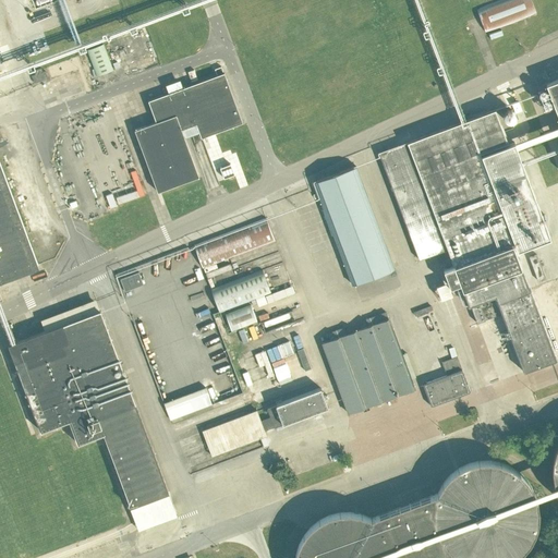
[(506,0),(478,11),(486,32),(536,12),(531,0),(506,0)]
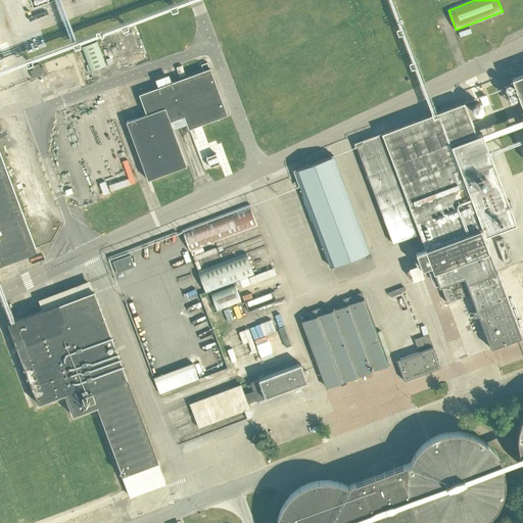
[(82,47),(91,72),(106,65),(97,42),(82,47)]
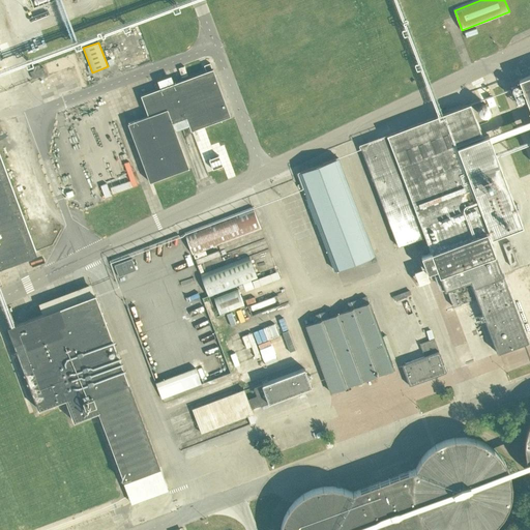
[(142,94),(149,115),(128,122),(150,182),(189,168),(173,121),(187,116),(192,130),(231,116),(214,68),(213,68),(211,62),(205,64),(207,70),(142,94)]
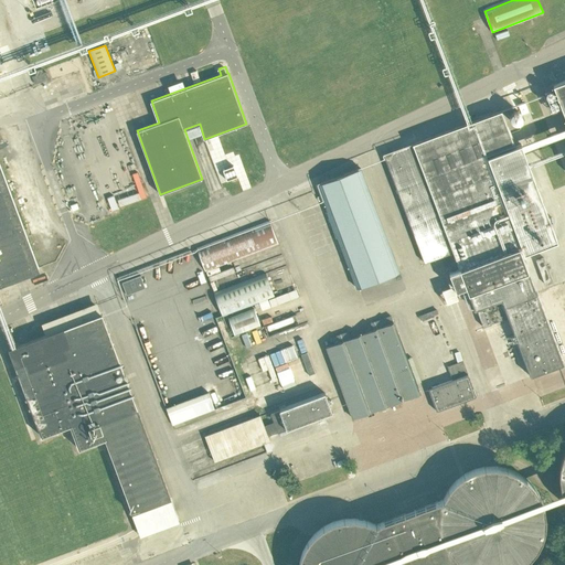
[(34,76),(36,84),(49,80),(45,72),(43,73),(42,70),(35,72),(36,75),(34,76)]
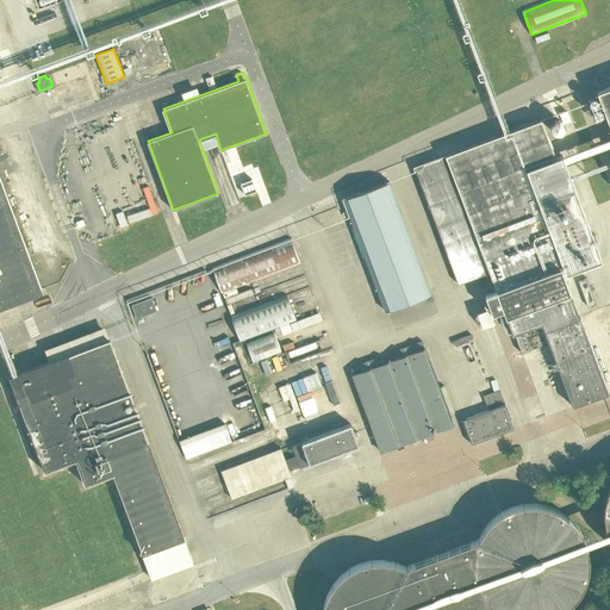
[(609,85),(598,89),(609,120),(609,85)]
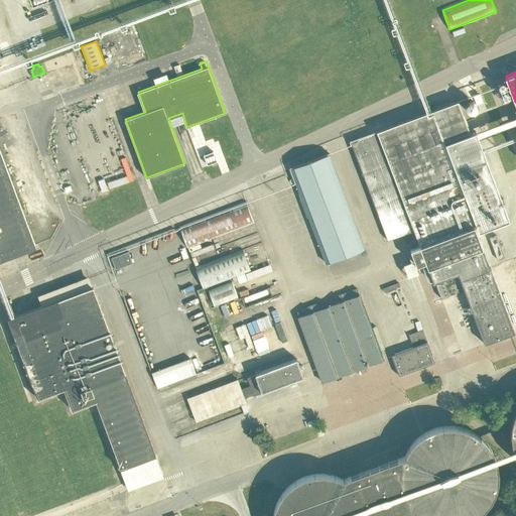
[(150,84),(163,80),(161,73),(148,78),(150,84)]
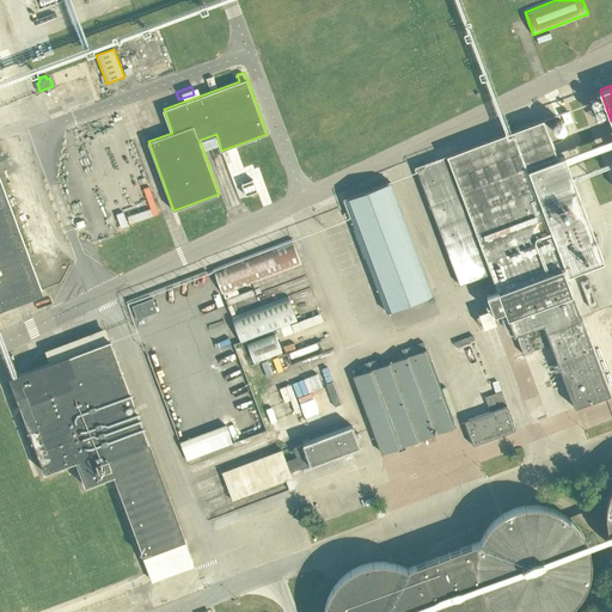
[(460,285),(490,274),(514,336),(543,325),(575,408),(610,395),(563,276),(607,259),(567,155),(560,158),(544,118),(415,167),(460,285)]
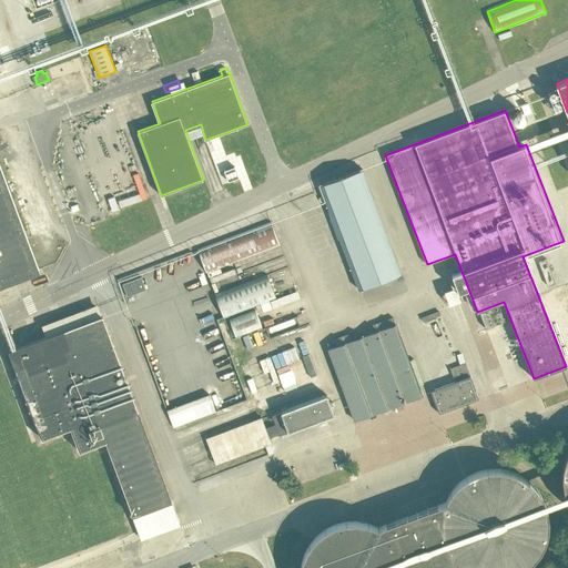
[(0,284),(40,270),(0,161),(0,284)]
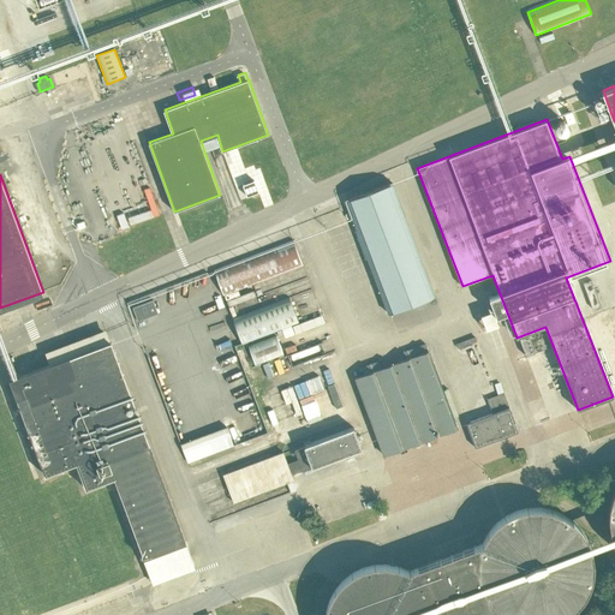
[(346,201),(389,314),(435,297),(392,183),(346,201)]
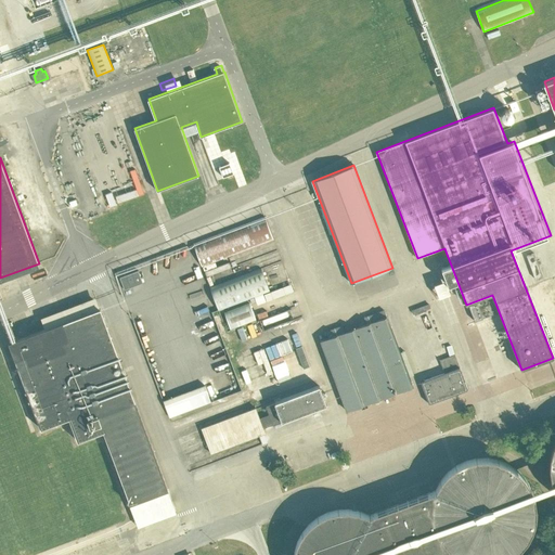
[(132,189),(112,195),(111,191),(103,193),(106,205),(143,194),(136,167),(127,170),(132,189)]
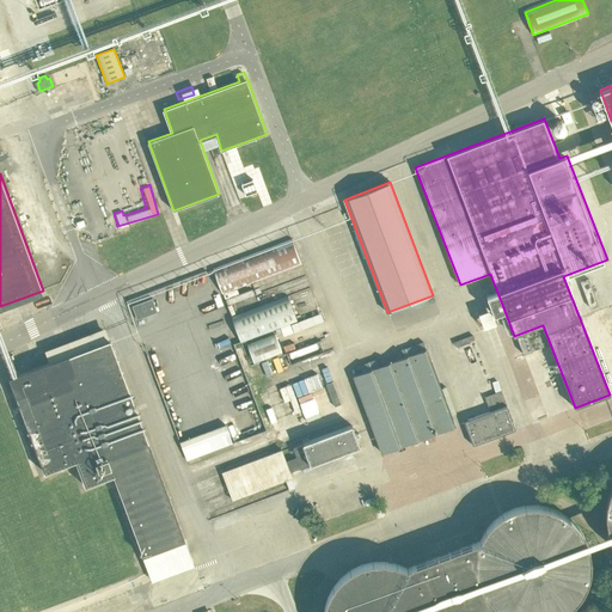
[(75,218),(81,215),(77,200),(69,202),(75,218)]
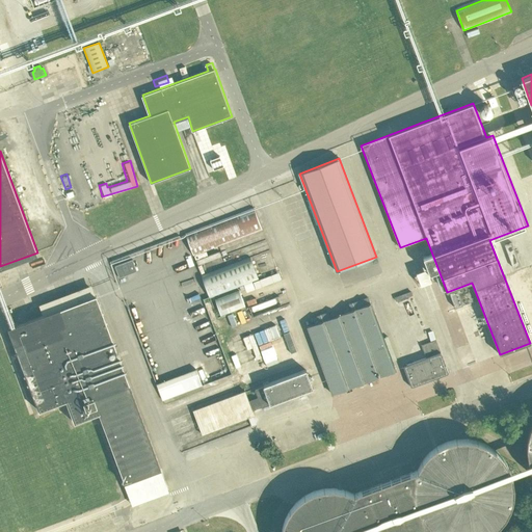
[(257,207),(185,233),(193,255),(265,229),(257,207)]
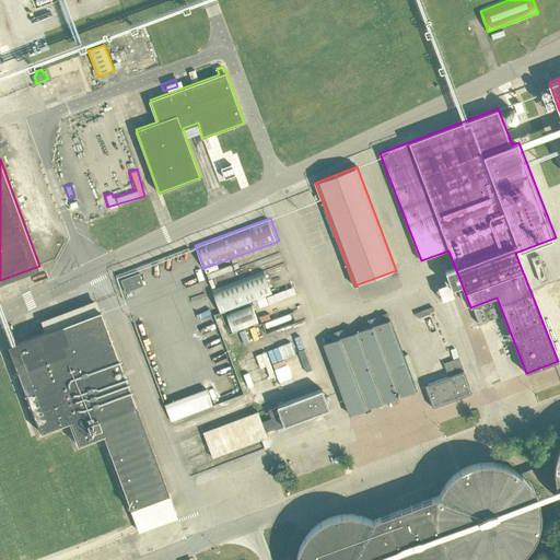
[(531,258),(539,281),(547,279),(538,255),(531,258)]
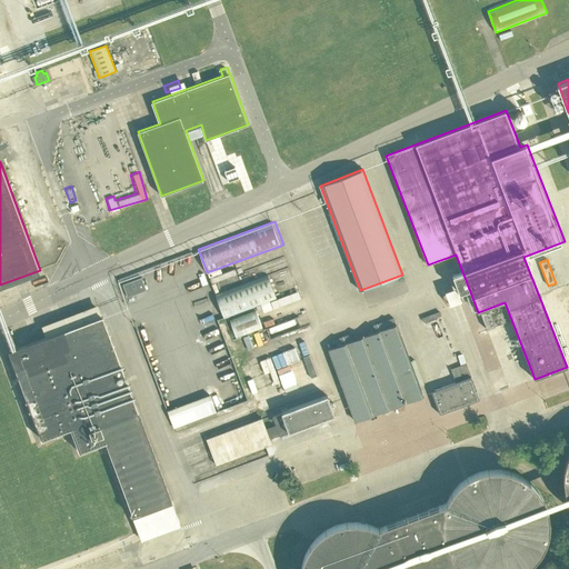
[(220,268),(207,272),(209,278),(221,273),(220,268)]
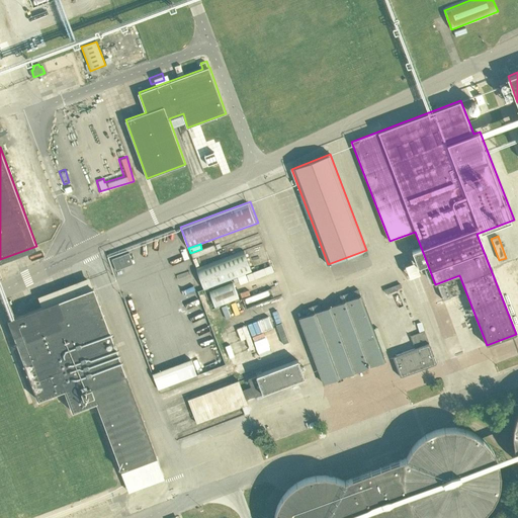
[(216,250),(213,245),(190,253),(192,258),(216,250)]
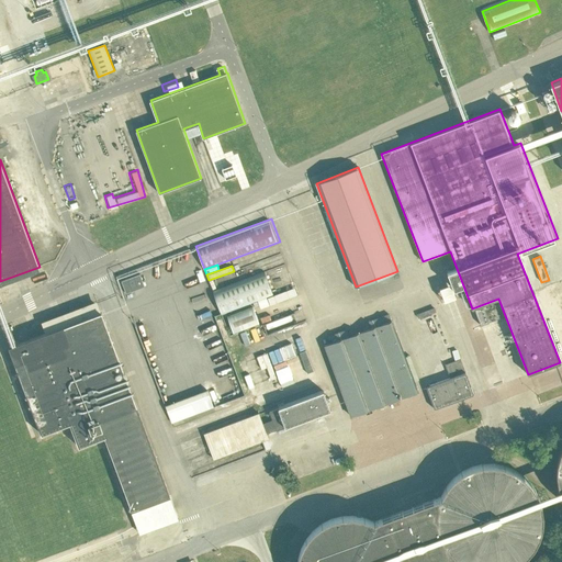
[(265,271),(212,291),(221,314),(273,295),(265,271)]
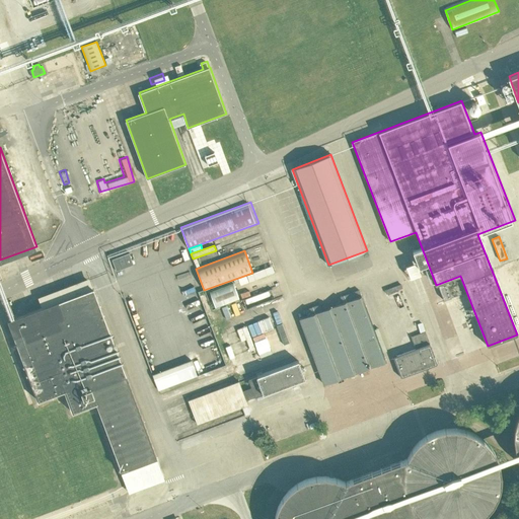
[(129,253),(112,261),(116,271),(133,265),(129,253)]
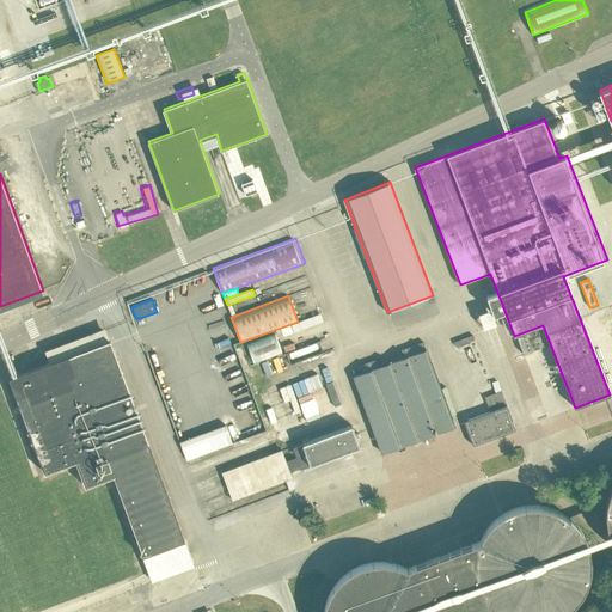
[(294,331),(322,320),(319,314),(292,324),(294,331)]
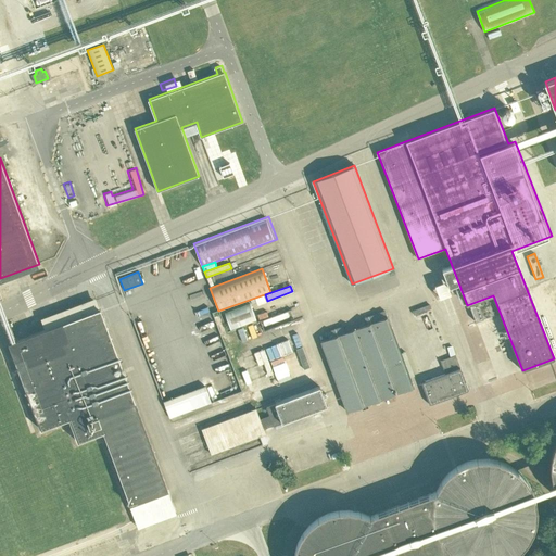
[(469,306),(476,321),(483,319),(500,313),(493,297),(477,303),(477,304),(469,306)]
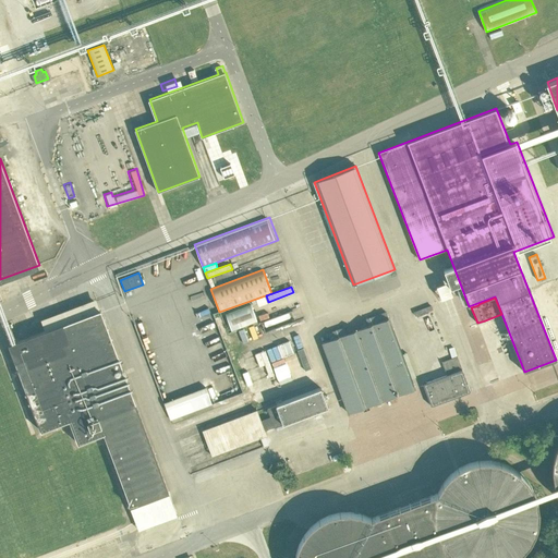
[(231,330),(257,320),(251,304),(226,314),(231,330)]
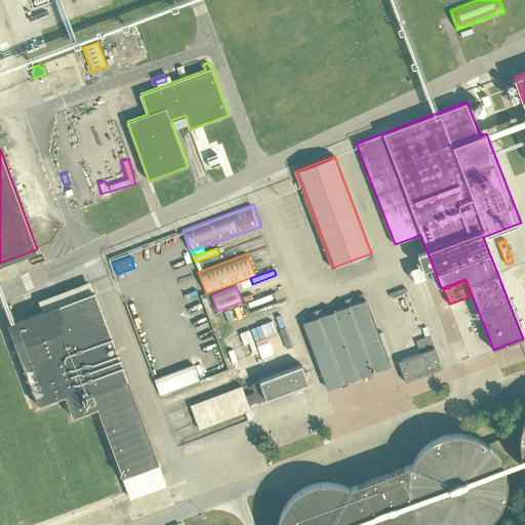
[(406,291),(405,287),(390,293),(391,296),(406,291)]
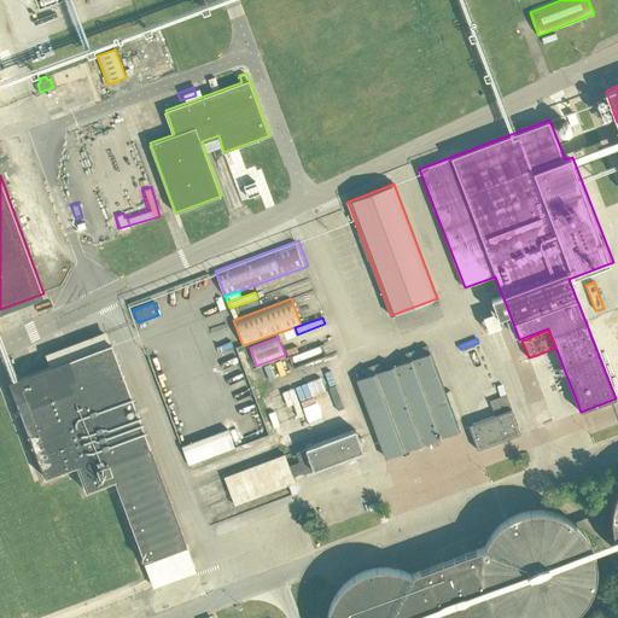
[(112,345),(45,371),(11,383),(46,477),(79,465),(88,490),(118,479),(147,559),(185,546),(112,345)]
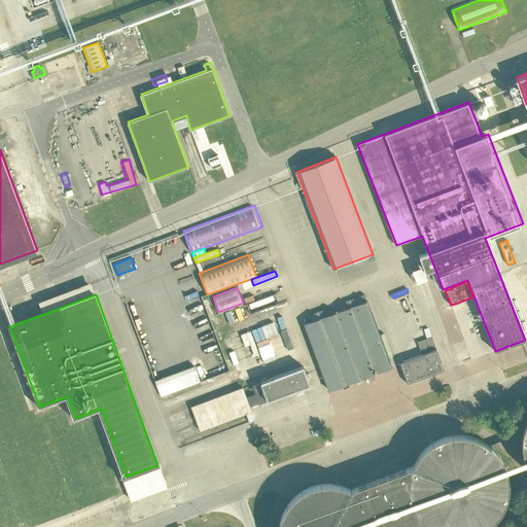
[(348,308),(326,316),(324,310),(310,316),(312,321),(305,324),(329,391),(392,367),(364,295),(345,303),(348,308)]
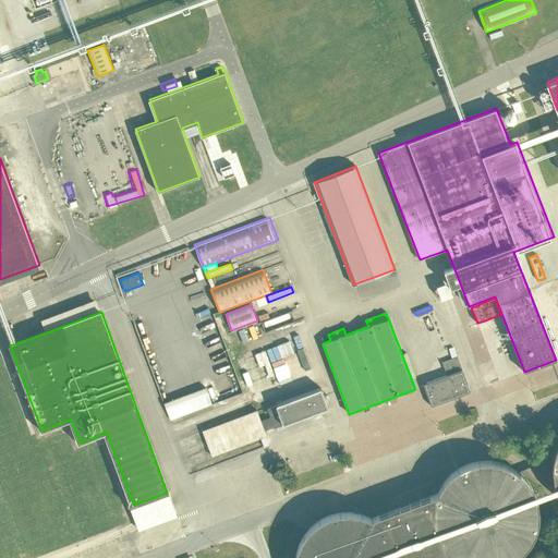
[(269,362),(293,351),(288,339),(264,350),(269,362)]
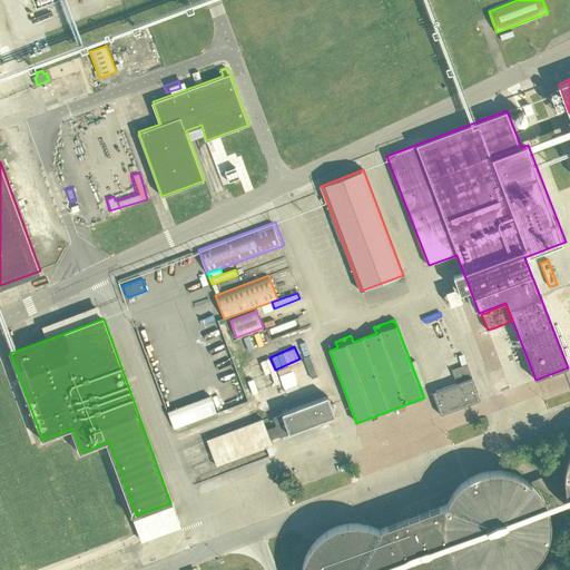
[(310,360),(288,369),(291,376),(313,367),(310,360)]
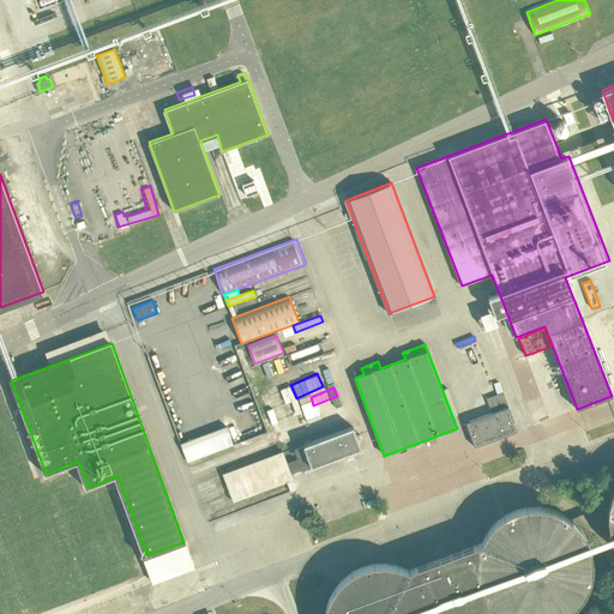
[(464,421),(475,447),(518,431),(504,392),(486,398),(492,411),(464,421)]
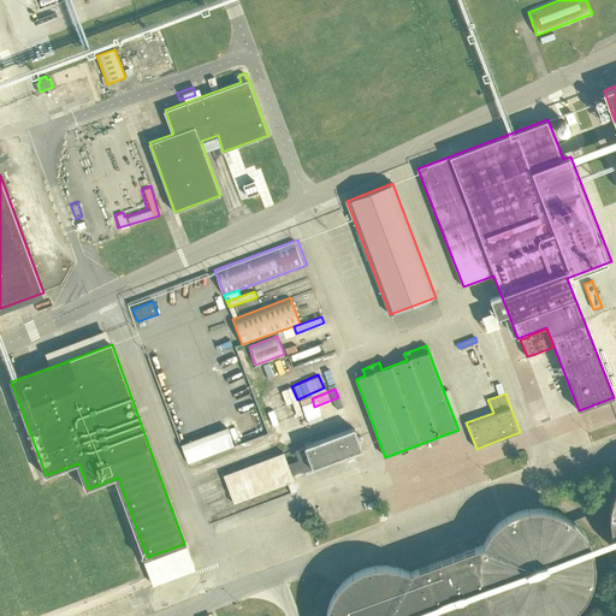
[(181,445),(188,465),(234,448),(226,428),(181,445)]
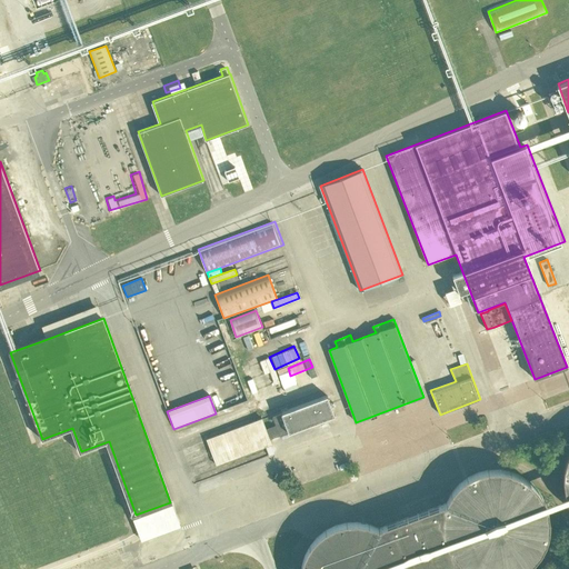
[(273,417),(280,437),(335,417),(328,397),(273,417)]
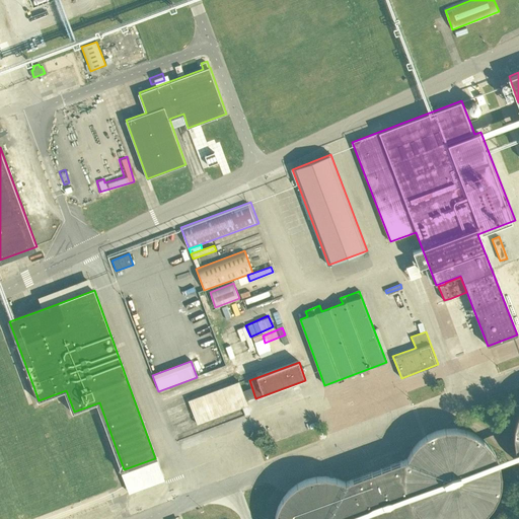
[(239,382),(189,401),(197,425),(248,405),(239,382)]
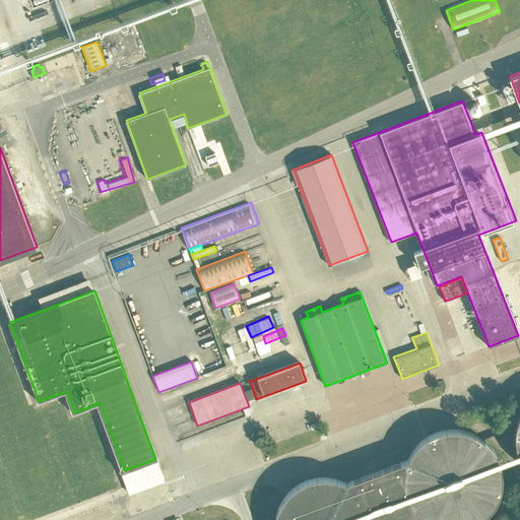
[(407,460),(345,482),(337,479),(328,477),(318,477),(309,479),(300,483),(293,489),(285,495),(280,503),(276,512),(274,519),(412,519),(420,517),(425,519),(479,519),(482,519),(490,512),(496,505),(500,496),(502,486),(502,477),(501,467),(498,459),(493,450),(486,443),(479,438),(470,433),(461,431),(452,430),(443,431),(434,434),(426,438),(417,444),(411,452),(407,460)]
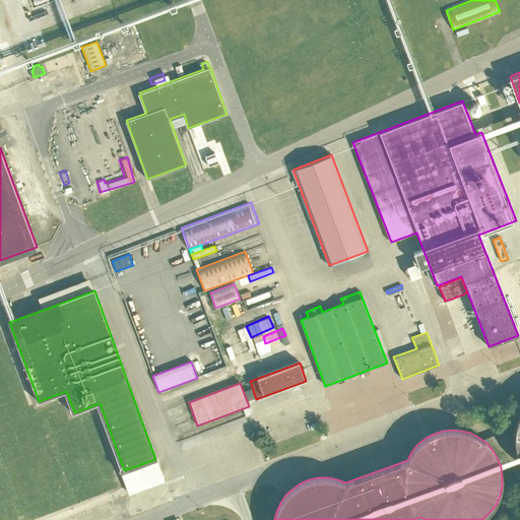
[(351,473),(377,464),(374,457),(348,466),(351,473)]
